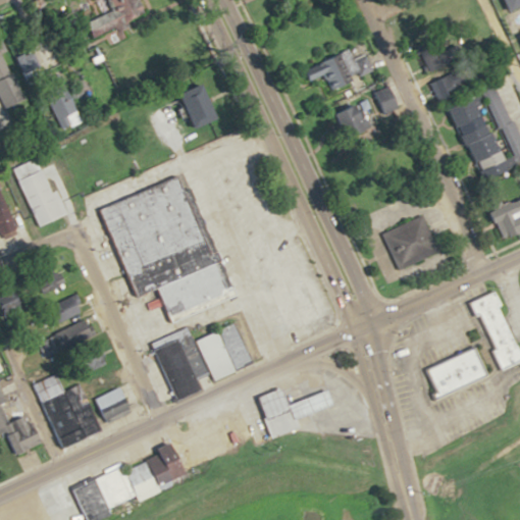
[(108,0),(119,28),(144,19),(137,0),(108,0)]
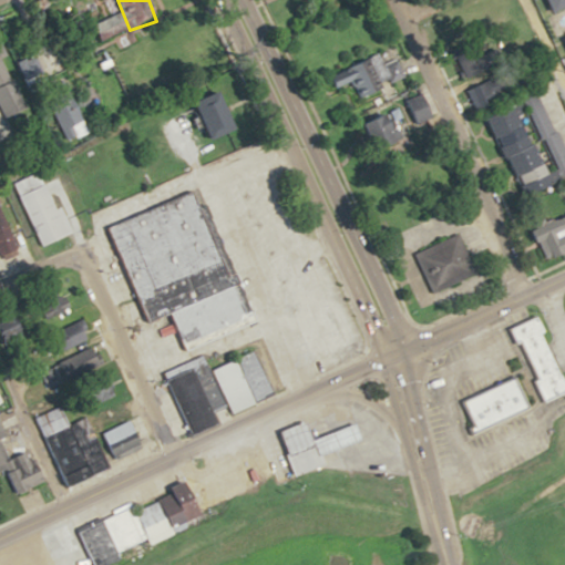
[(564,0),(530,0),(536,16),(564,2),(564,33),(550,40),(560,64),(564,61),(564,0)]
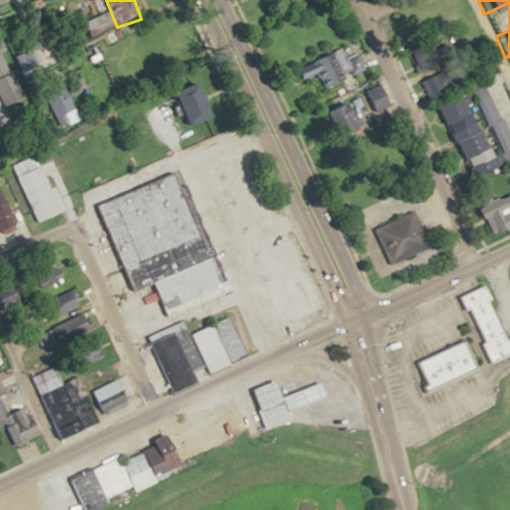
[(324,94),(344,84),(341,79),(357,71),(348,55),(313,73),(324,94)]
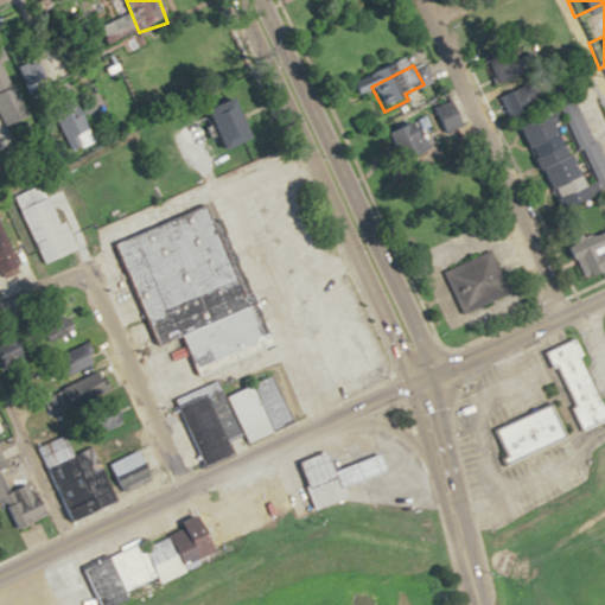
[(537,106),(524,81),(488,101),(501,125),(537,106)]
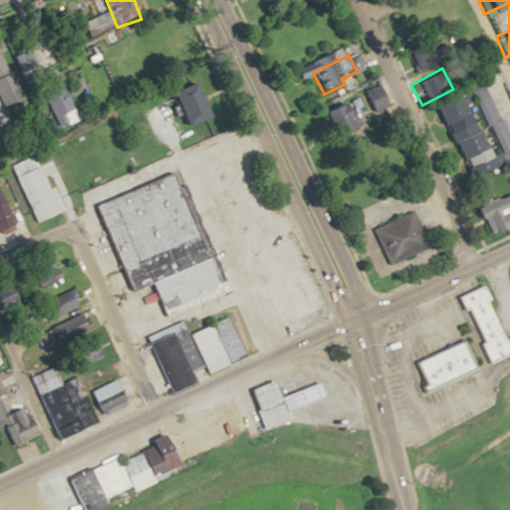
[(65,86),(44,96),(59,129),(80,119),(65,86)]
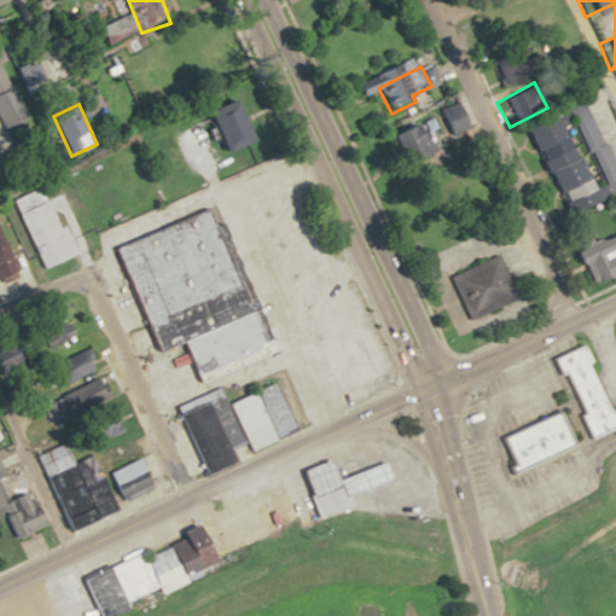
[(518,128),(548,214),(611,192),(581,105),(518,128)]
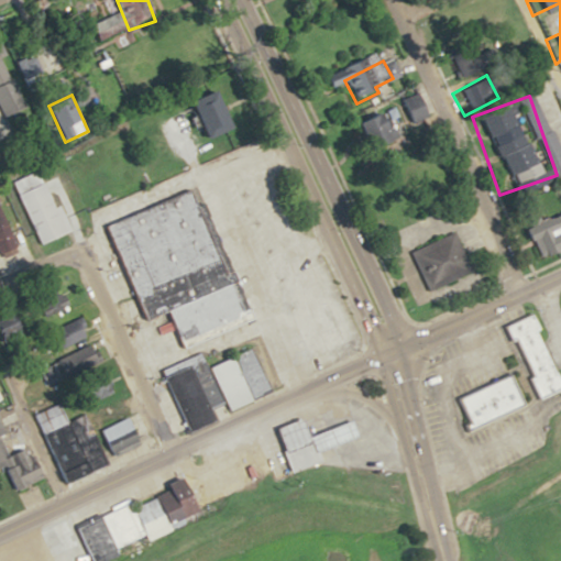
[(199,111),(212,141),(237,130),(223,100),(199,111)]
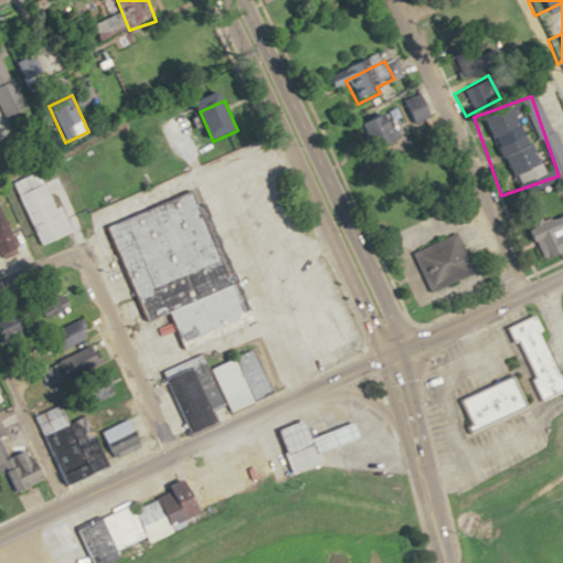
[(425,139),(409,102),(369,119),(385,157),(425,139)]
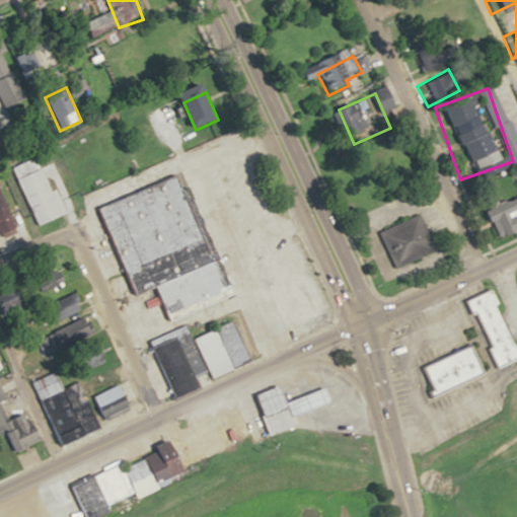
[(39,226),(64,215),(38,157),(12,168),(39,226)]
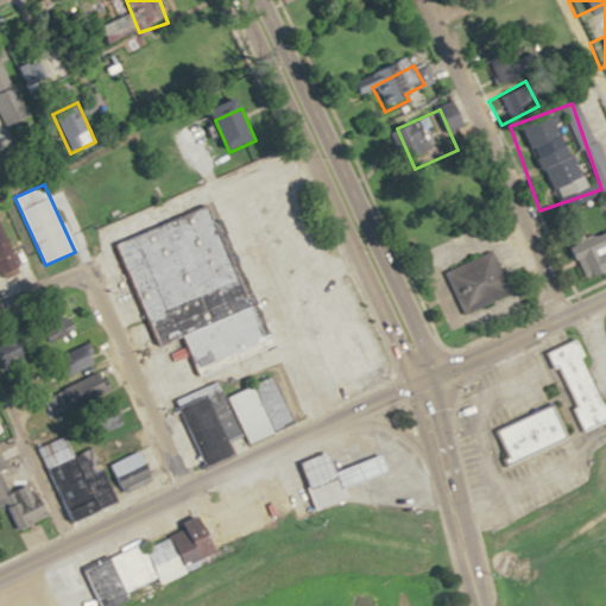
[(117,244),(162,346),(187,335),(203,373),(273,342),(212,202),(117,244)]
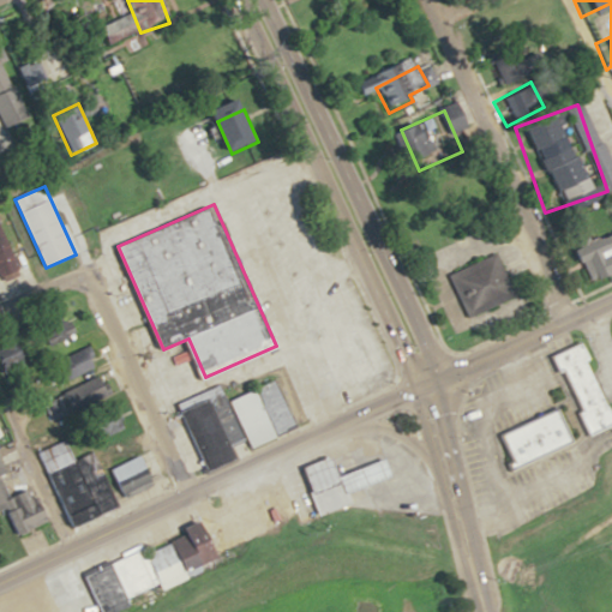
[(562,256),(577,283),(611,264),(611,250),(603,233),(562,256)]
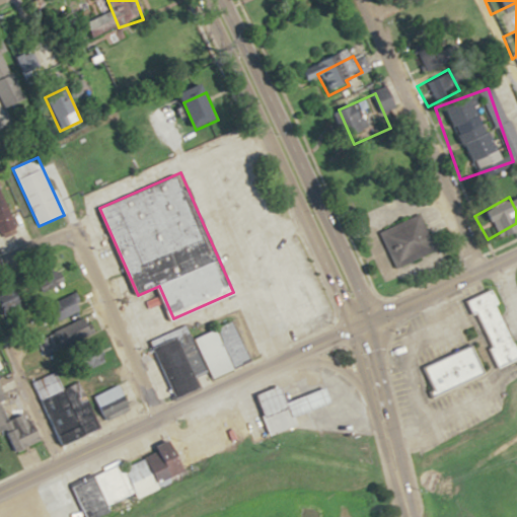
[(369,232),(383,270),(426,253),(412,216),(369,232)]
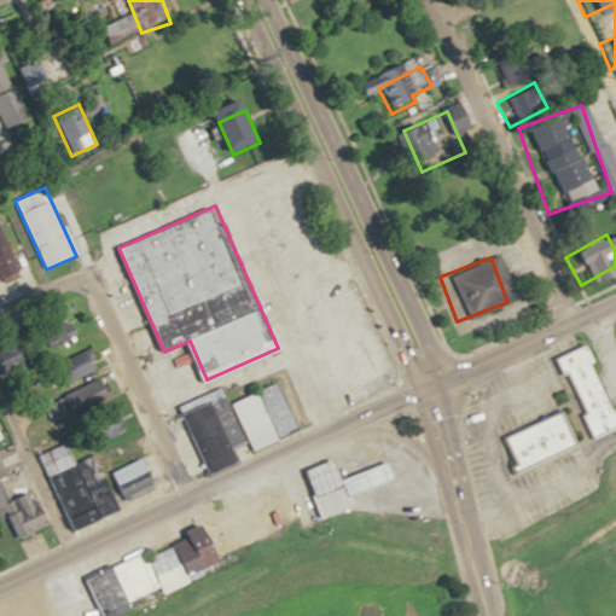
[(542,360),(577,439),(608,425),(573,347),(542,360)]
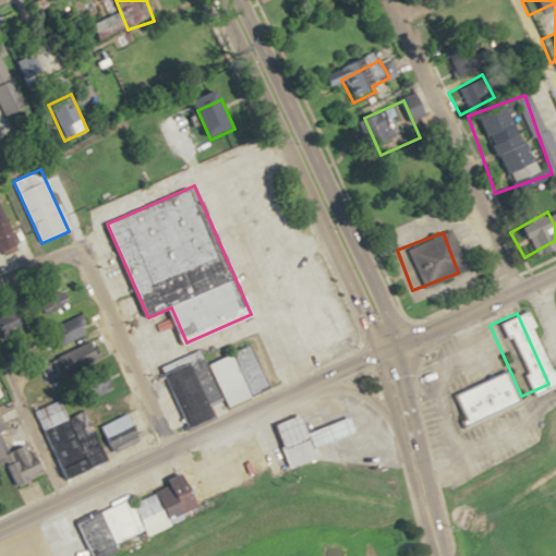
[(209,365),(250,347),(272,388),(231,408),(209,365)]
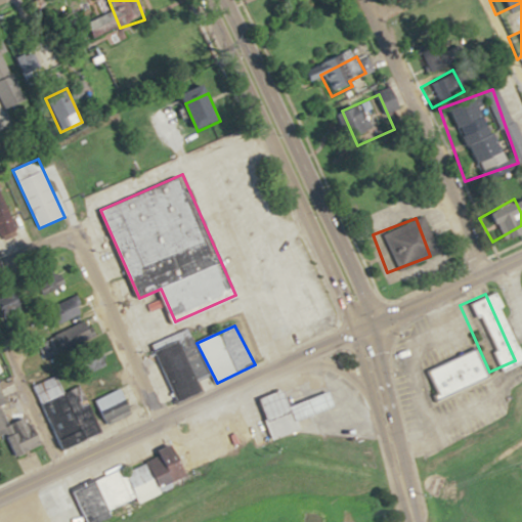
[(415,373),(427,399),(475,377),(462,350),(415,373)]
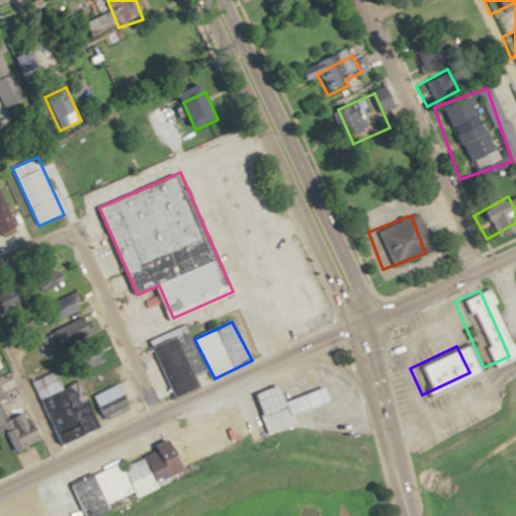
[(32,381),(65,445),(101,427),(79,381),(65,389),(56,370),(32,381)]
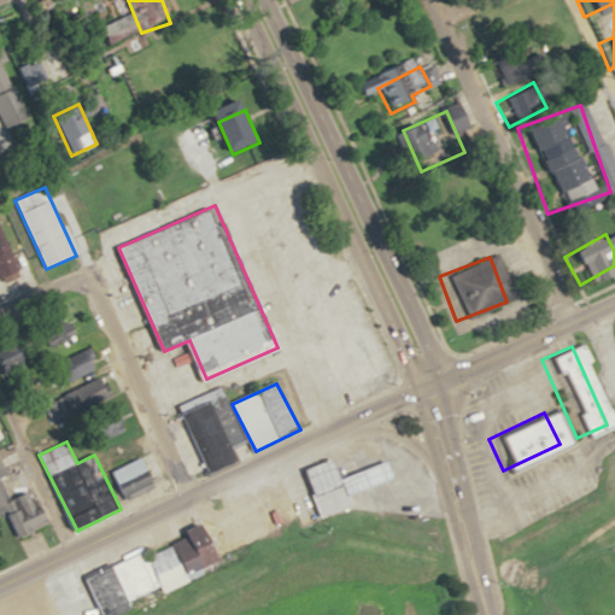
[(127,505),(160,486),(144,457),(110,476),(127,505)]
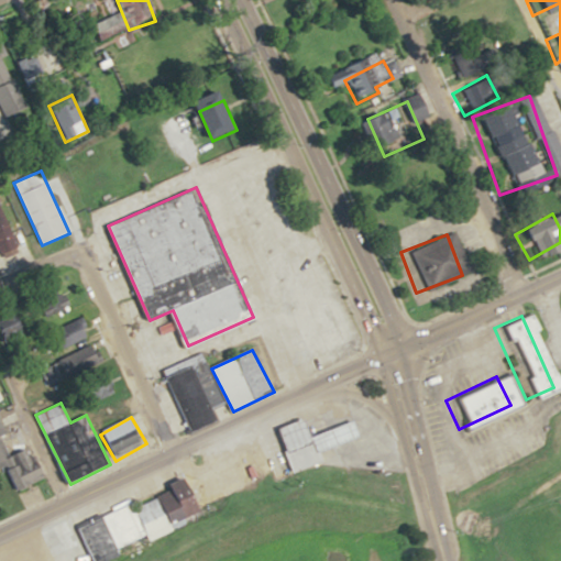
[(356,421),(315,438),(307,419),(279,430),(289,451),(314,443),(317,452),(362,436),(356,421)]
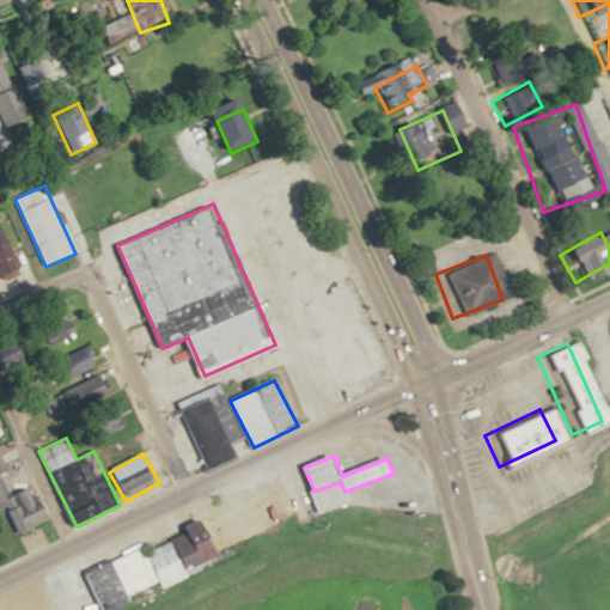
[(310,493),(341,482),(349,504),(319,516),(310,493)]
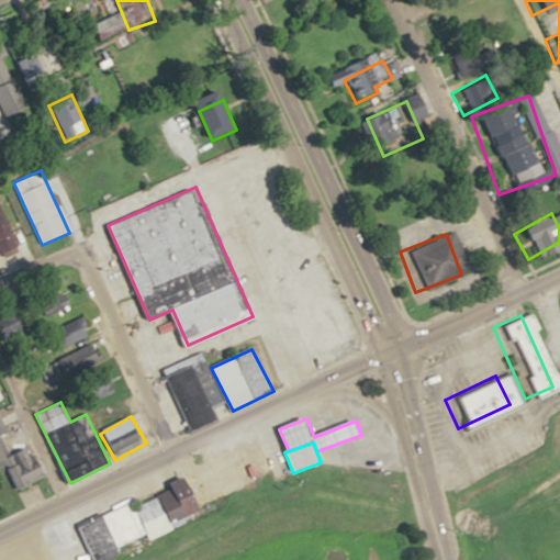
[(40,479),(24,452),(2,466),(18,492),(40,479)]
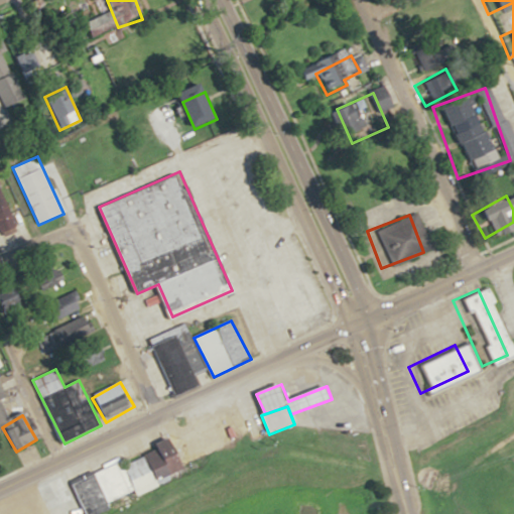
[(170,438),(143,453),(158,483),(187,470),(170,438)]
